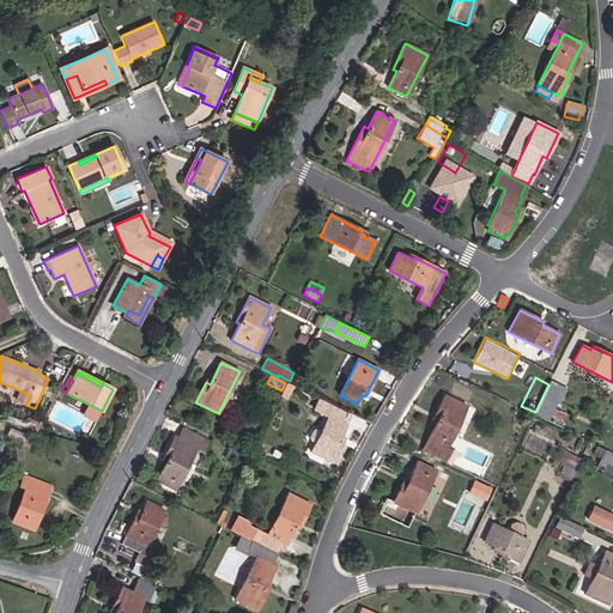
[(547,422),(557,402),(552,400),(559,386),(550,382),(548,384),(535,412),(534,414),(547,422)]
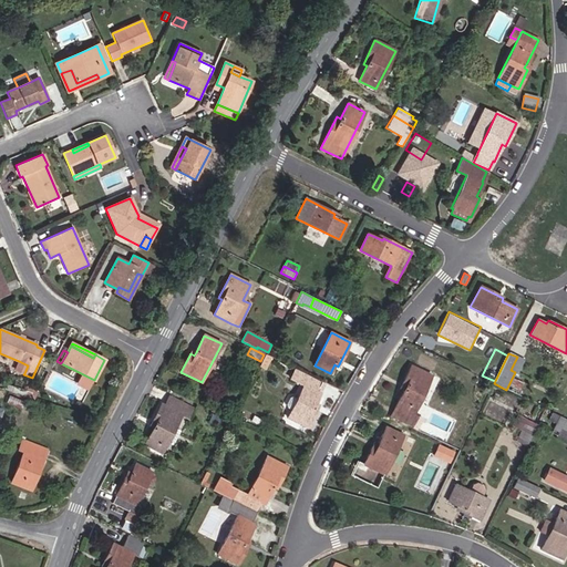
[(266,369),(271,358),(265,354),(259,367),(266,369)]
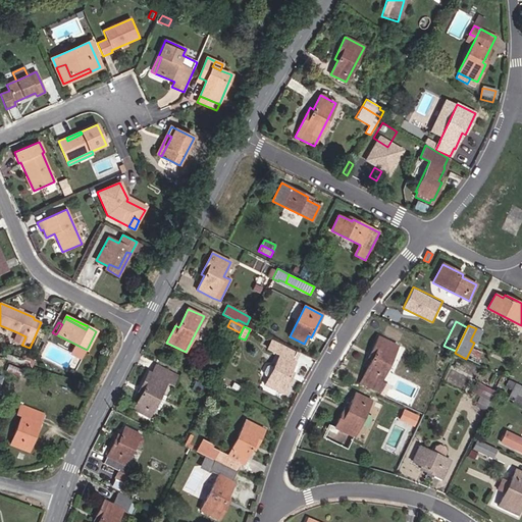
[(476,344),(482,331),(476,328),(470,341),(474,343),(476,344)]
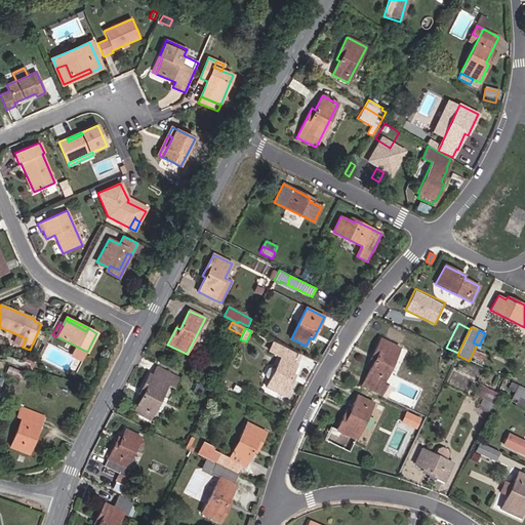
[(23,346),(26,338),(17,334),(14,342),(23,346)]
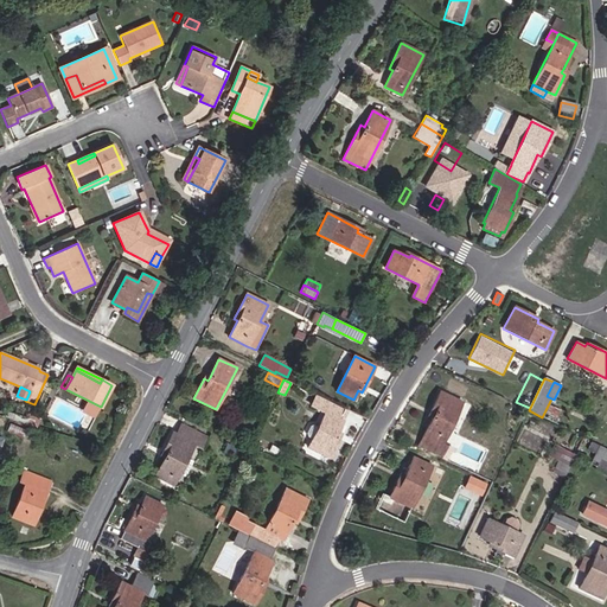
[(441,445),(461,402),(440,391),(428,415),(433,417),(419,447),(440,457),(446,447),(441,445)]
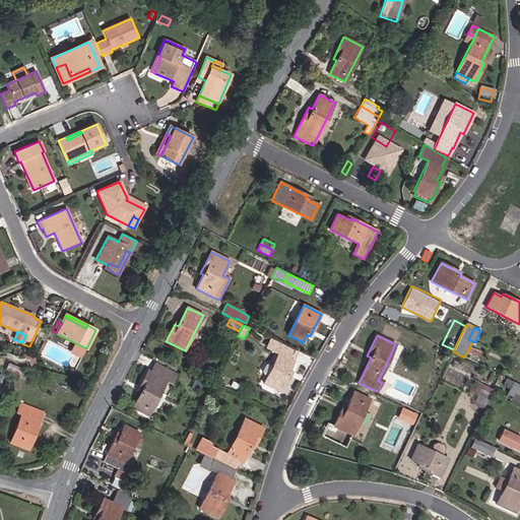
[(289,369),(294,361),(291,360),(296,351),(271,339),(266,347),(278,353),(272,366),(268,364),(266,365),(262,372),(263,374),(267,376),(264,383),(281,392),(293,370),(289,369)]
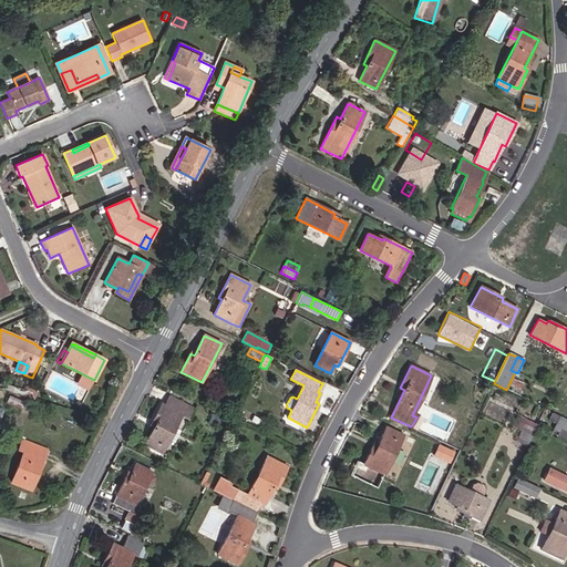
[(89,390),(94,380),(83,374),(78,384),(89,390)]
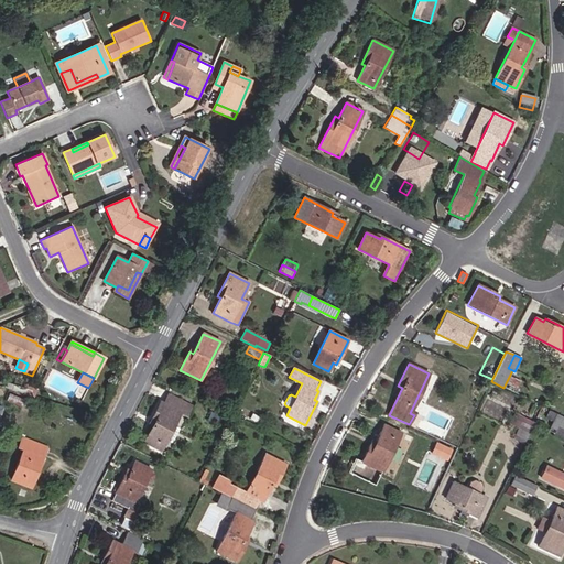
[(22,407),(24,400),(9,393),(6,400),(22,407)]
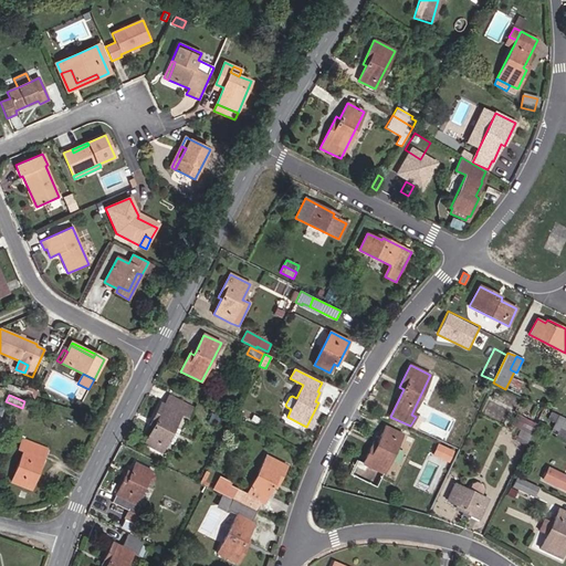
[(174,427),(180,415),(187,417),(191,408),(169,396),(165,405),(161,404),(149,427),(153,428),(145,443),(160,452),(168,439),(174,442),(179,430),(174,427)]
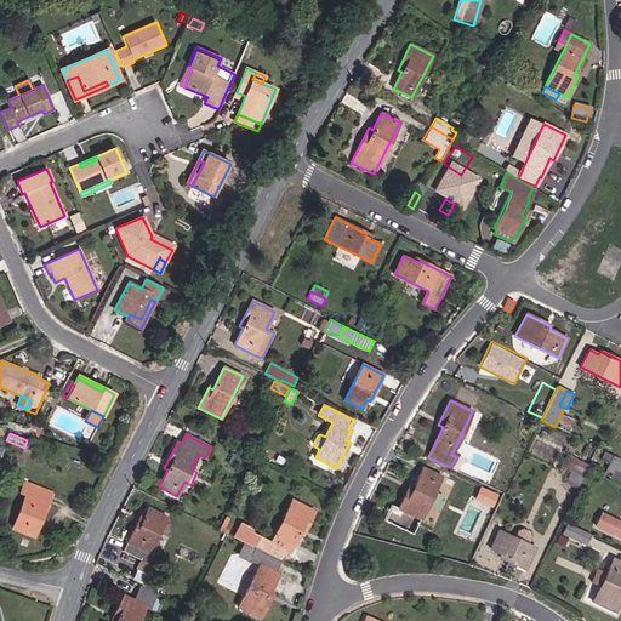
[(608,462),(611,455),(605,453),(602,460),(608,462)]
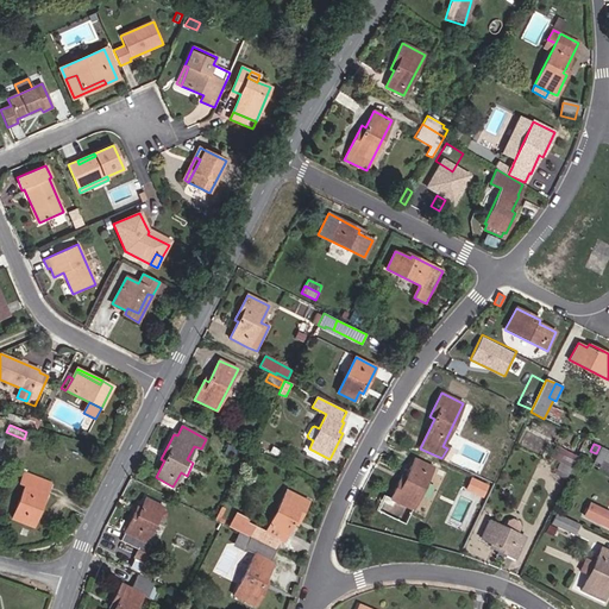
[(234,458),(240,449),(227,445),(224,453),(234,458)]
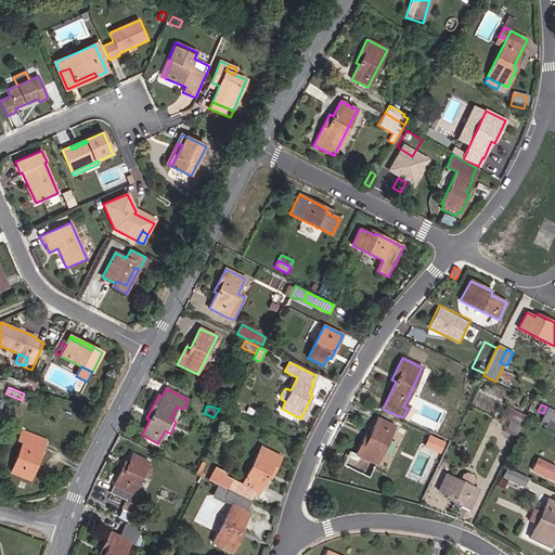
[(515,436),(525,416),(506,407),(502,416),(511,421),(505,431),(515,436)]
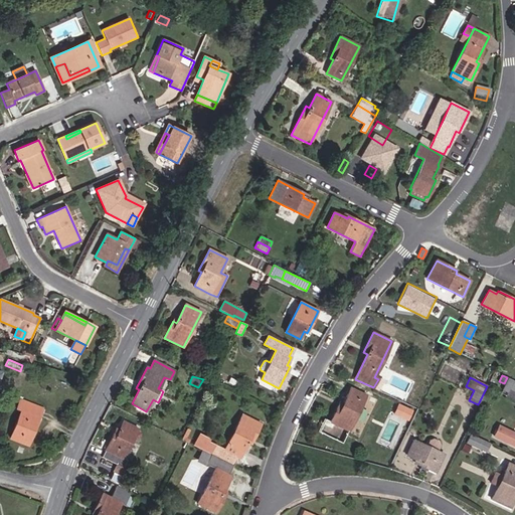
[(514,390),(514,380),(507,377),(504,383),(502,389),(503,389),(508,392),(510,388),(514,390)]
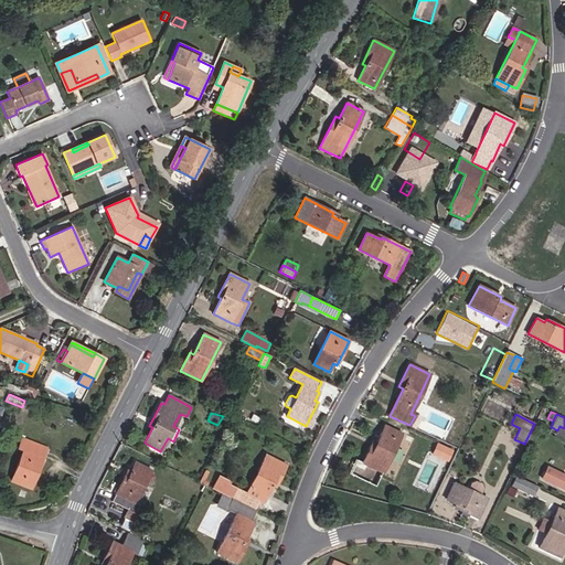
[(382,472),(401,434),(384,426),(377,441),(374,439),(362,464),(382,472)]
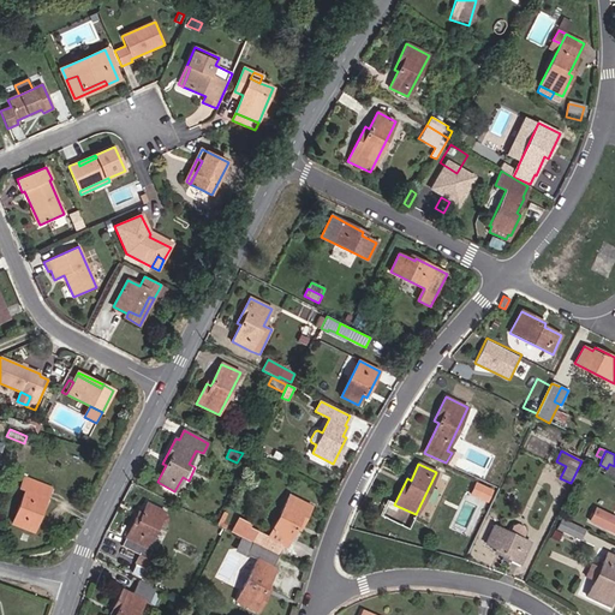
[(614,478),(614,466),(609,464),(607,469),(604,473),(614,478)]
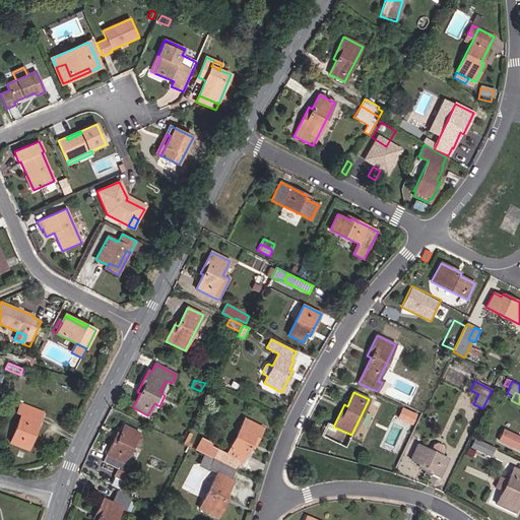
[(28,450),(43,412),(20,403),(16,412),(21,414),(10,443),(28,450)]
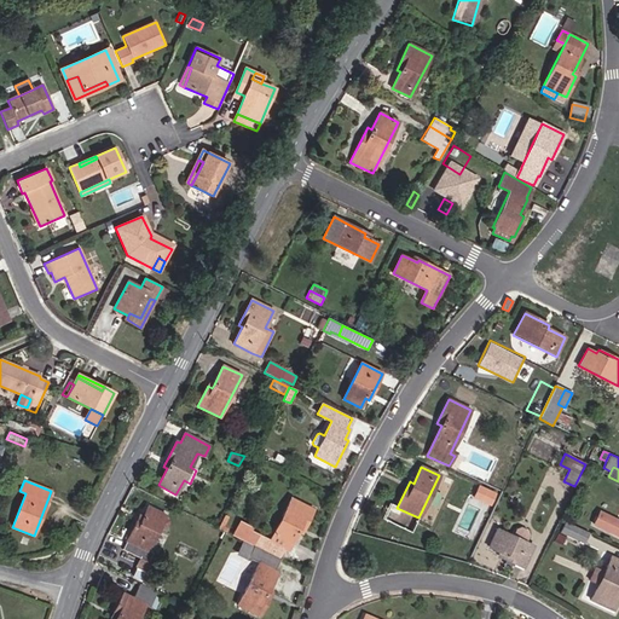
[(495,502),(498,493),(491,490),(487,498),(495,502)]
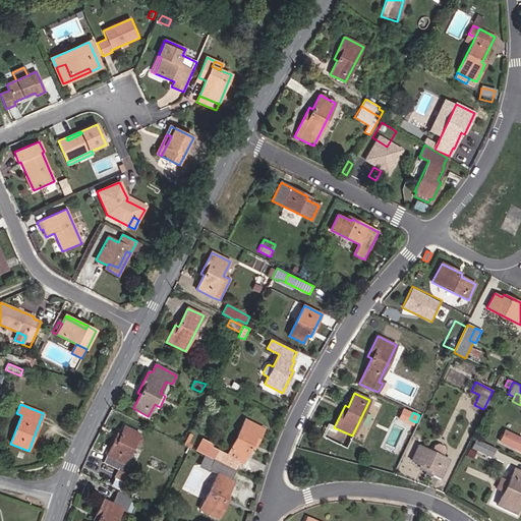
[(255,446),(264,429),(245,419),(227,455),(218,451),(218,452),(210,448),(206,454),(214,459),(214,460),(236,471),(240,462),(242,463),(250,448),(252,444),(255,446)]
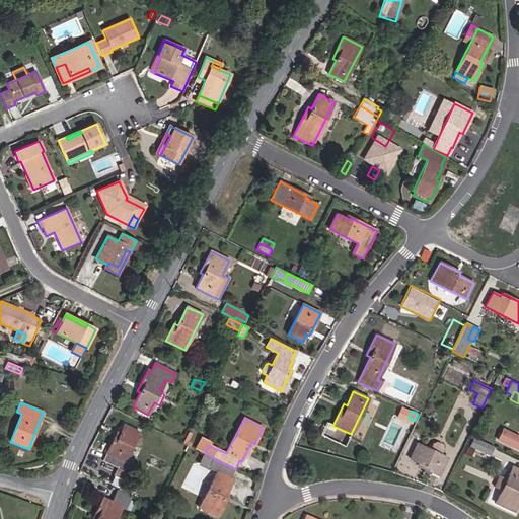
[(128,453),(138,432),(124,425),(121,432),(117,431),(102,460),(118,468),(114,476),(129,484),(137,467),(131,465),(135,457),(128,453)]
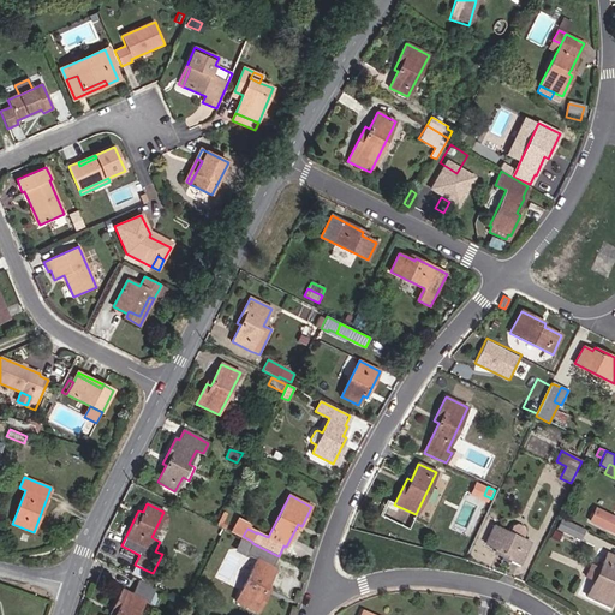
[(579,539),(585,529),(561,518),(556,529),(579,539)]
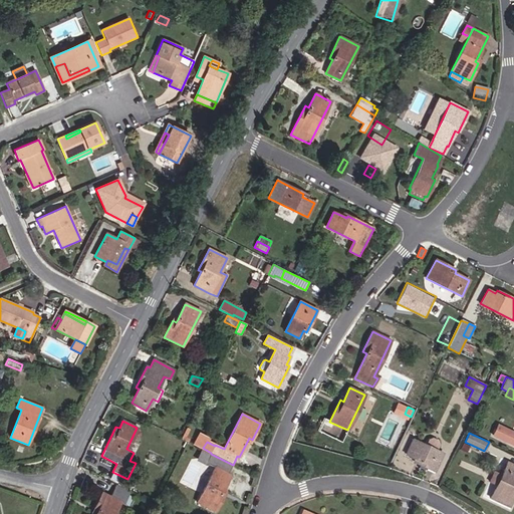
[(435,471),(443,454),(436,450),(439,444),(438,441),(432,438),(429,439),(426,446),(413,440),(406,454),(413,457),(412,460),(435,471)]
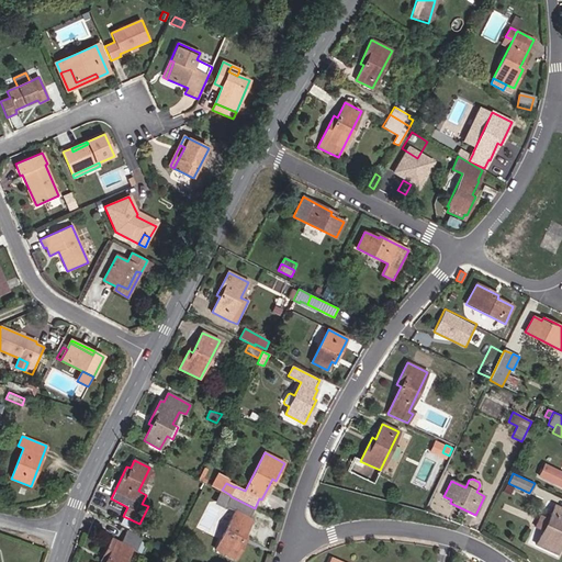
[(510,495),(514,487),(506,484),(503,492),(510,495)]
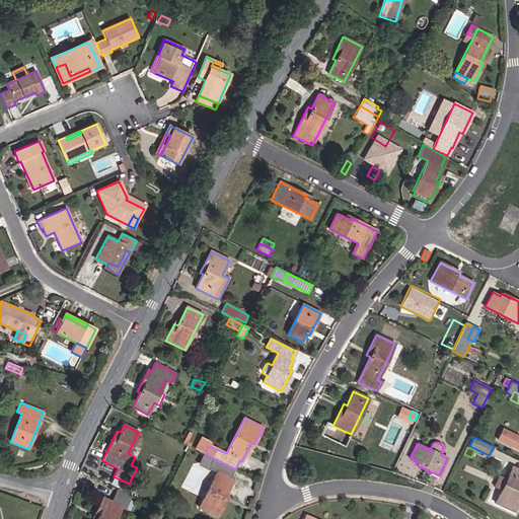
[(208,467),(212,459),(204,455),(200,463),(208,467)]
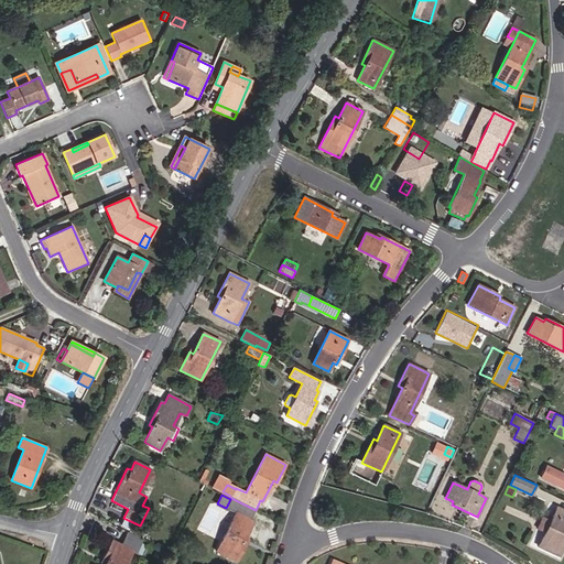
[(245,537),(252,521),(250,520),(256,510),(231,498),(230,499),(226,508),(236,513),(216,551),(236,562),(248,538),(245,537)]
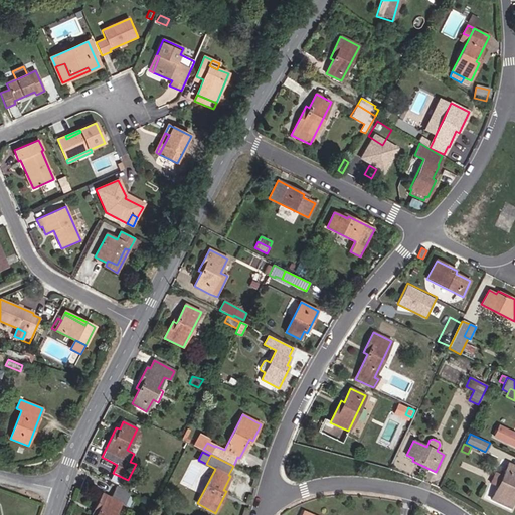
[(514,488),(514,466),(508,464),(502,476),(495,473),(490,483),(497,487),(492,499),(510,507),(514,496),(514,489),(514,490),(514,488)]
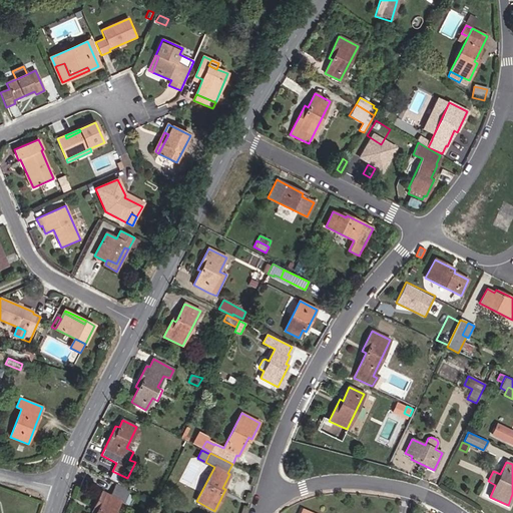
[(123,487),(127,478),(112,471),(108,479),(123,487)]
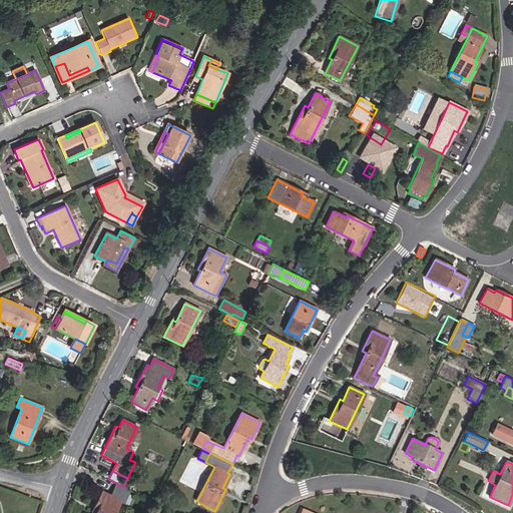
[(123,503),(128,493),(129,491),(116,484),(110,496),(102,492),(94,508),(97,510),(95,512),(113,512),(119,502),(123,503)]
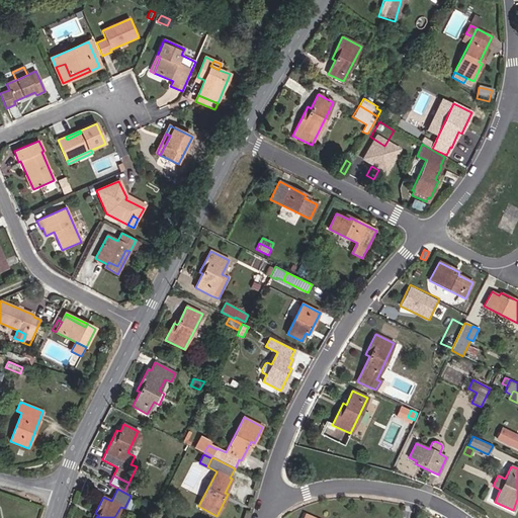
[(128,510),(134,501),(130,498),(124,508),(128,510)]
